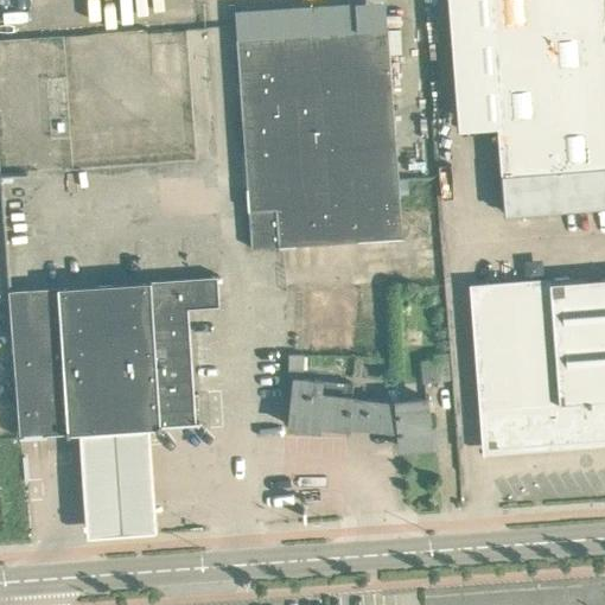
[(485,0),(491,80),(604,71),(604,13),(604,0),(485,0)]
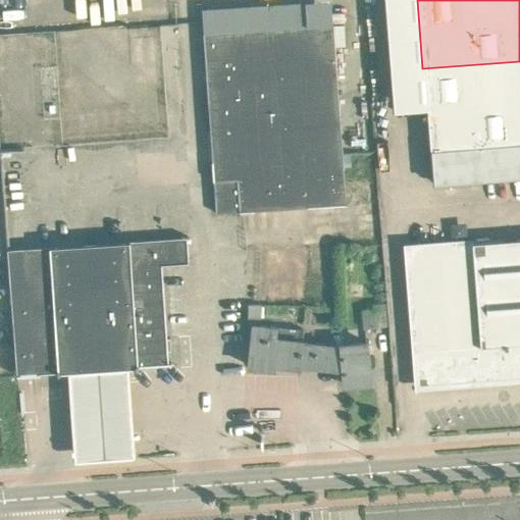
[(202,34),(214,214),(345,206),(331,24),(202,34)]
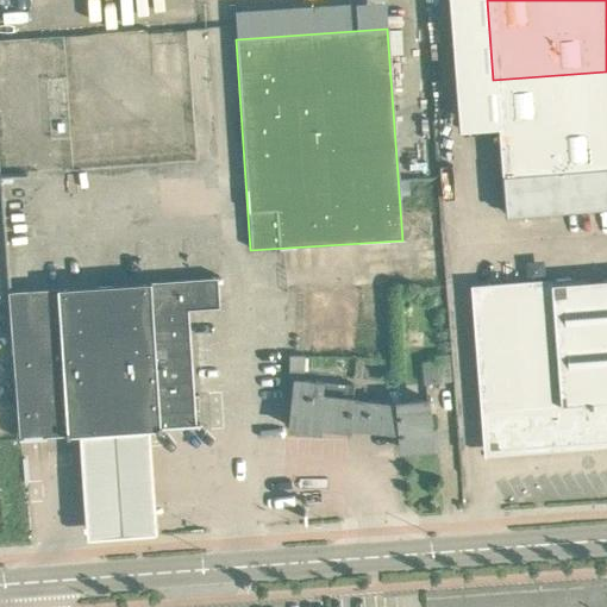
[(606,72),(493,80),(504,216),(606,207),(606,72)]
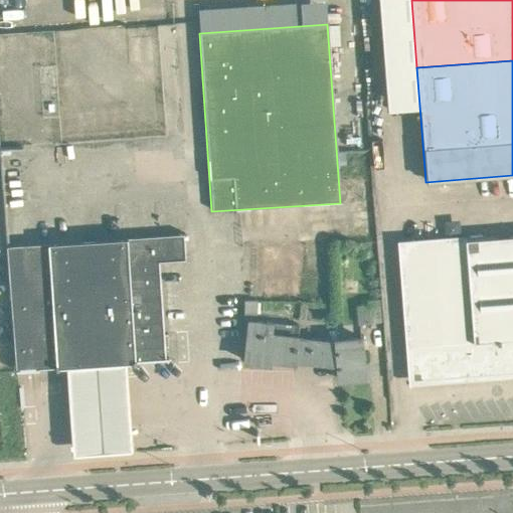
[(158,262),(185,261),(183,234),(6,247),(14,352),(15,372),(38,371),(38,369),(55,367),(55,369),(66,369),(126,365),(136,364),(136,362),(167,360),(167,359),(164,359),(163,347),(158,262)]
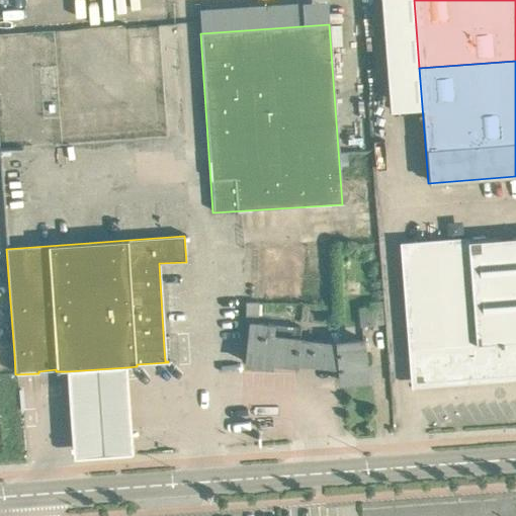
[(515,237),(403,246),(412,363),(414,383),(515,375),(515,237)]
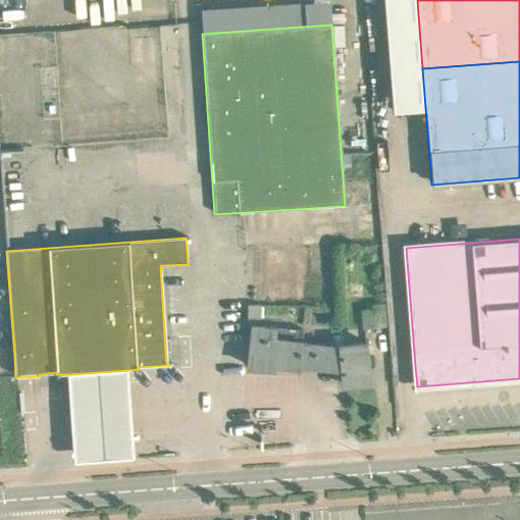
[(298,367),(298,366),(300,344),(302,330),(258,326),(258,305),(247,305),(246,326),(251,327),(247,367),(272,369),(272,365),(298,367)]
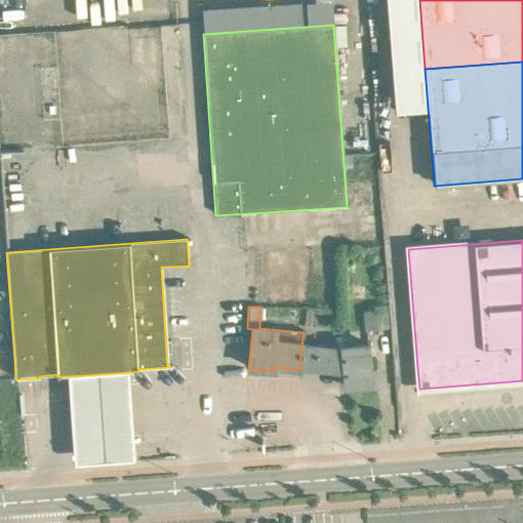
[(375,330),(374,312),(361,312),(363,330),(375,330)]
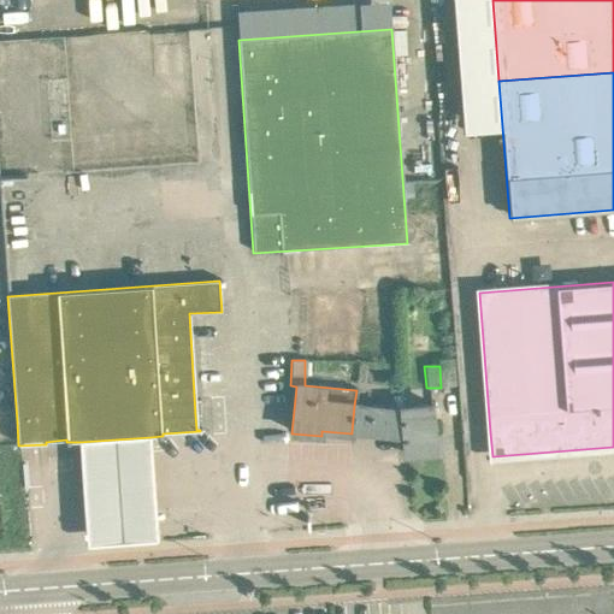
[(441,453),(440,435),(434,435),(431,405),(401,407),(401,411),(403,437),(405,455),(441,453)]
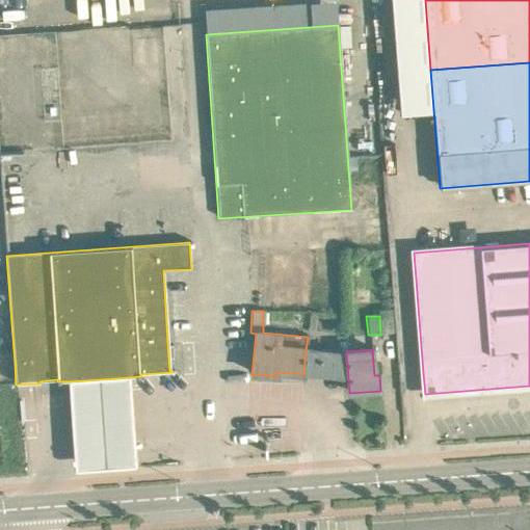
[(348,377),(346,354),(306,350),(303,373),(348,377)]
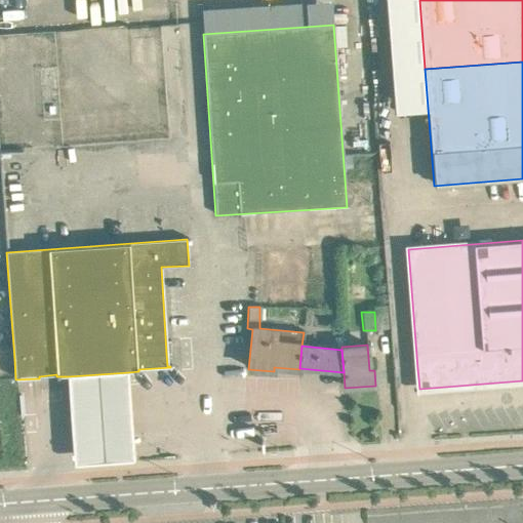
[(128,372),(68,376),(73,471),(134,467),(128,372)]
